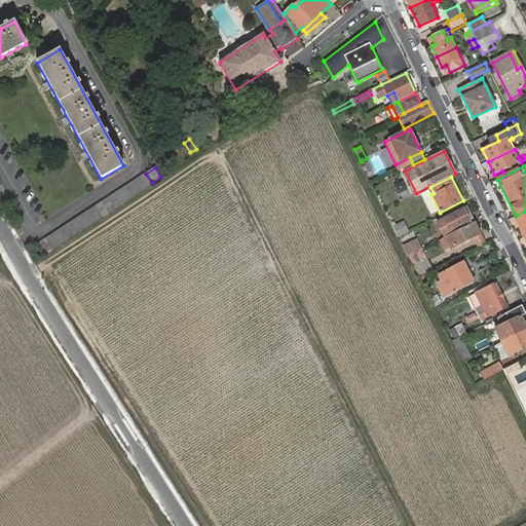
[(395,184),(397,192),(406,190),(404,182),(395,184)]
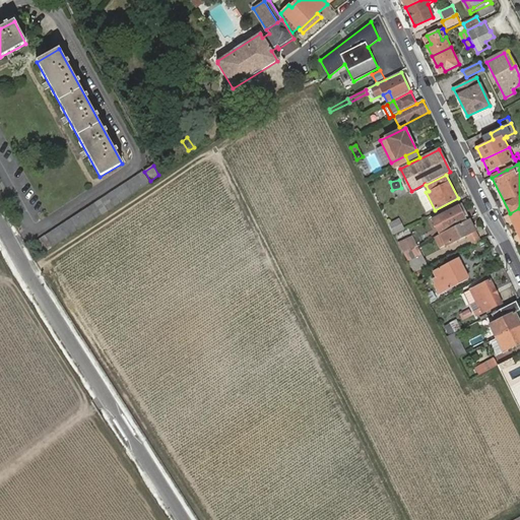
[(460,204),(432,219),(439,233),(467,217),(460,204)]
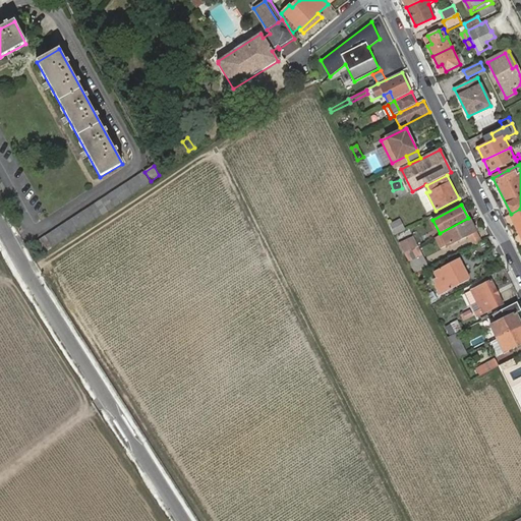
[(520,235),(520,209),(511,214),(520,235)]
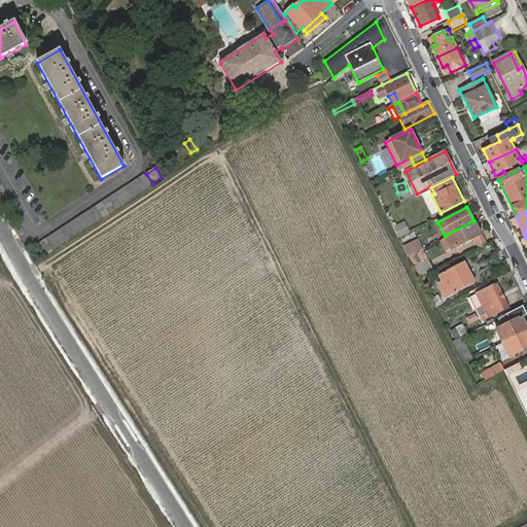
[(481,234),(476,223),(446,238),(453,249),(473,238),(481,234)]
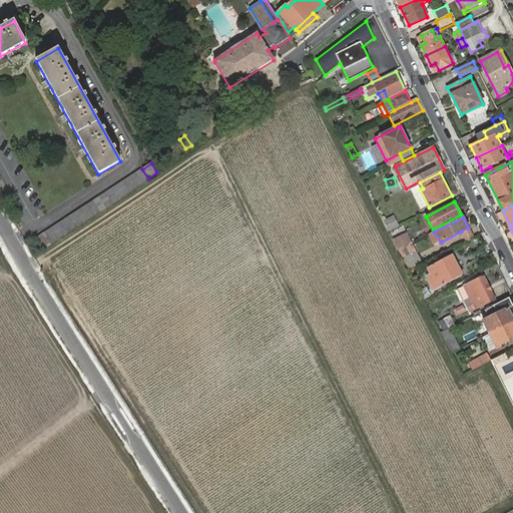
[(393,219),(387,222),(390,229),(397,225),(393,219)]
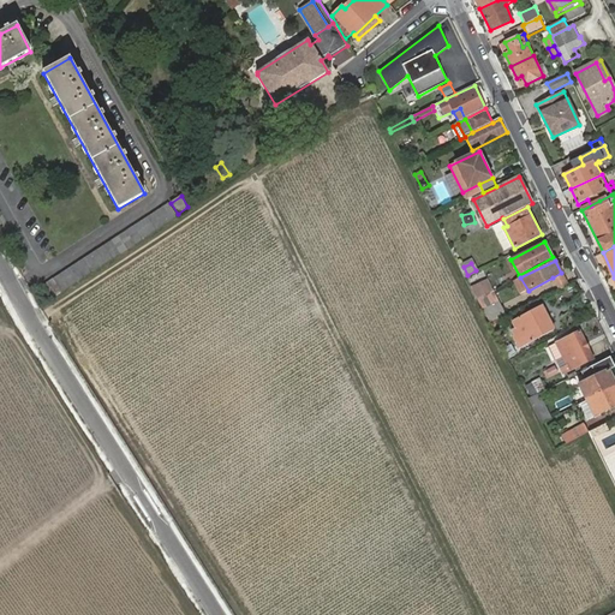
[(561,273),(553,278),(560,288),(568,284),(561,273)]
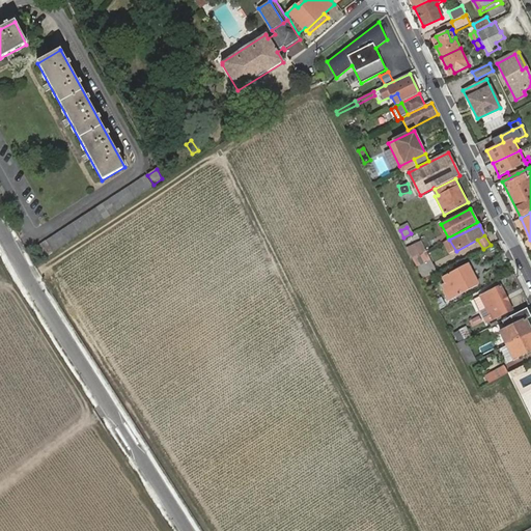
[(449,240),(443,243),(449,254),(456,251),(449,240)]
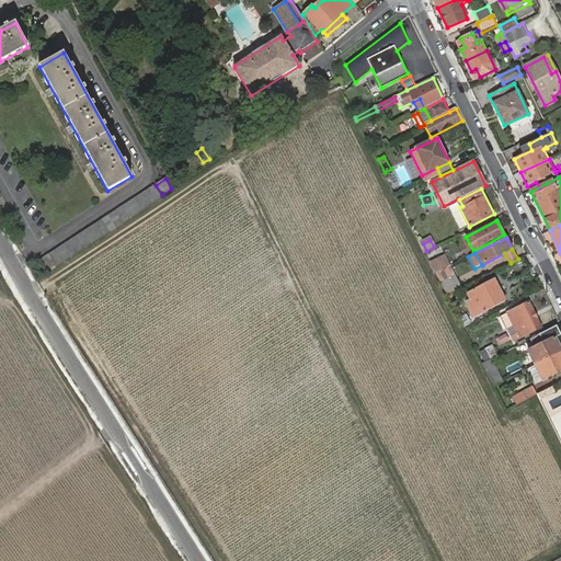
[(445,255),(438,258),(445,268),(446,268),(450,266),(445,255)]
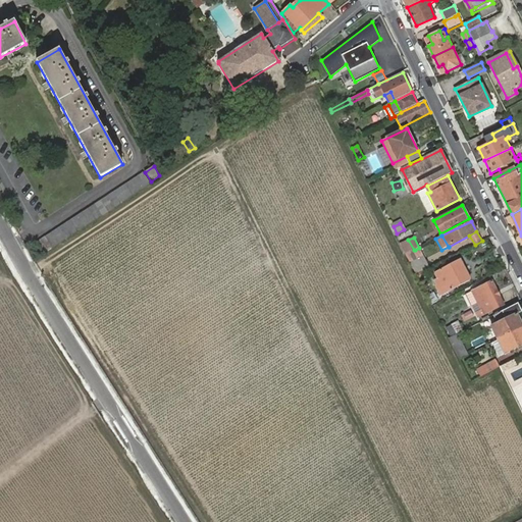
[(414,250),(408,240),(399,244),(405,255),(414,250)]
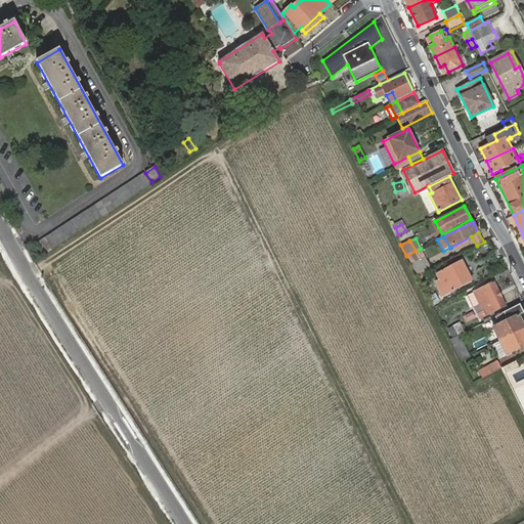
[(406,256),(417,276),(430,270),(423,260),(422,261),(417,251),(416,251),(406,256)]
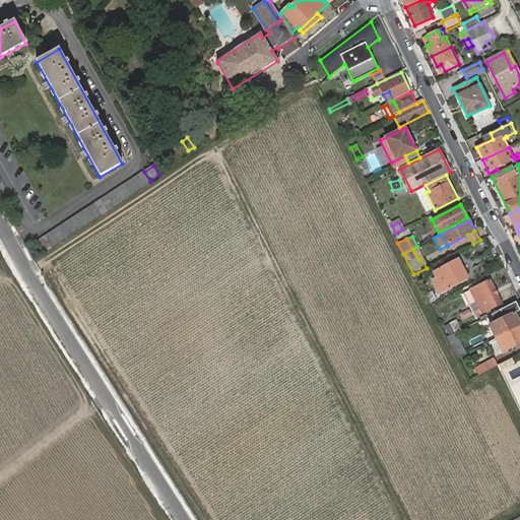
[(469,279),(459,259),(434,272),(438,278),(434,280),(437,285),(434,286),(439,296),(469,279)]
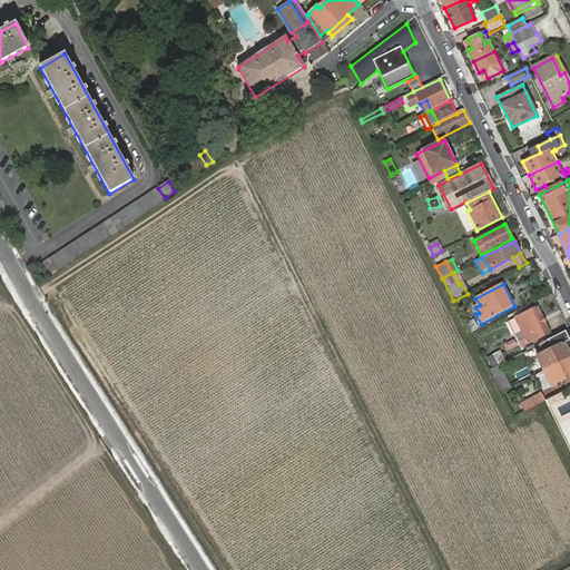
[(523,332),(529,344),(550,333),(551,332),(550,331),(549,331),(538,307),(517,318),(523,332)]
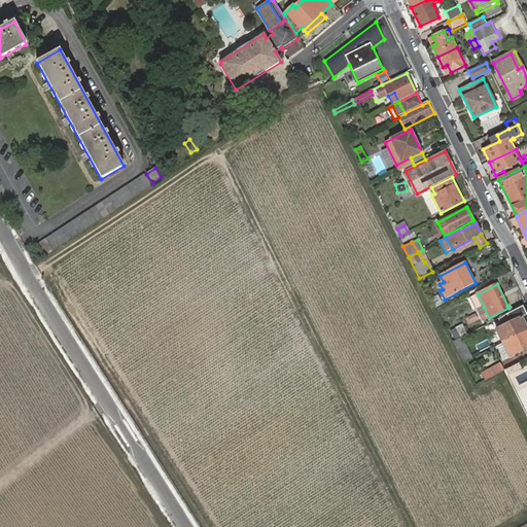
[(438,297),(433,300),(437,307),(443,304),(438,297)]
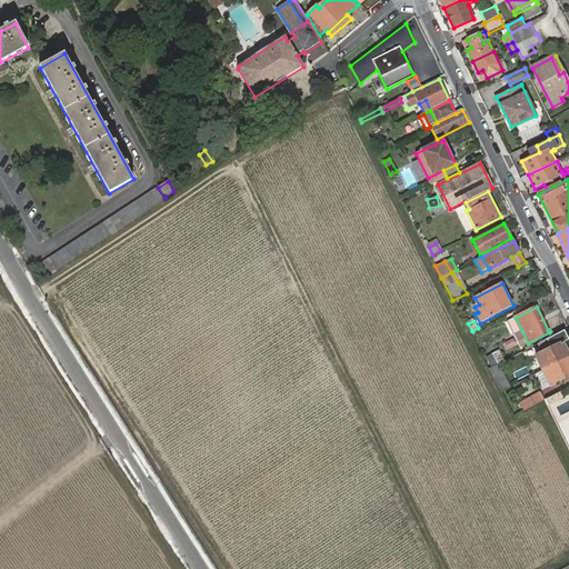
[(550,331),(552,337),(561,332),(558,325),(549,330),(550,331)]
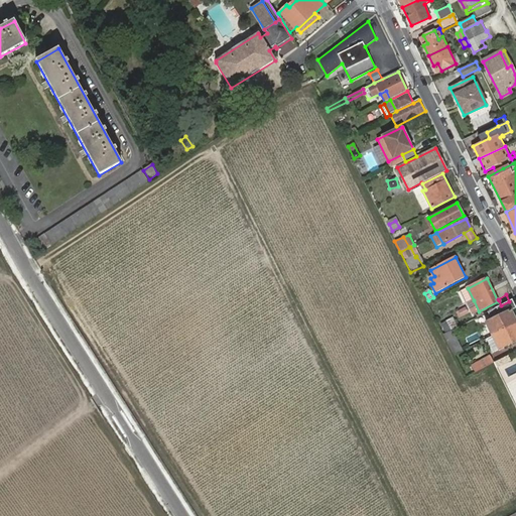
[(501,305),(496,308),(500,316),(486,324),(493,337),(515,325),(515,320),(511,309),(515,307),(511,299),(509,301),(501,305)]
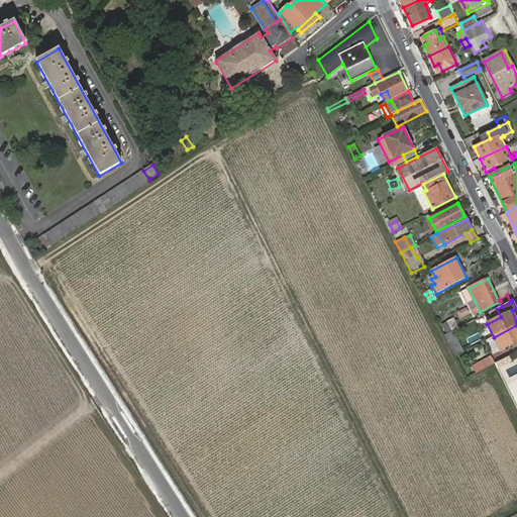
[(475,301),(469,304),(474,315),(480,312),(475,301)]
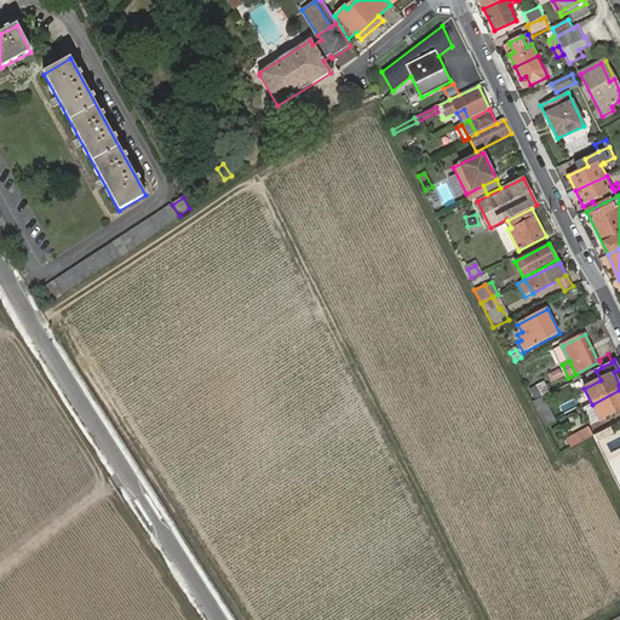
[(558,369),(550,374),(554,383),(563,378),(558,369)]
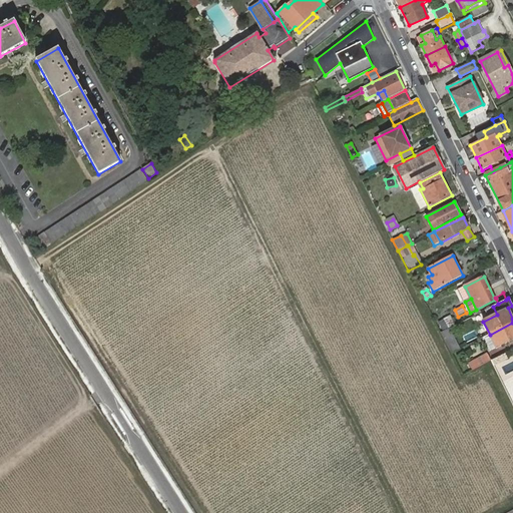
[(439,325),(444,334),(450,330),(456,327),(451,318),(439,325)]
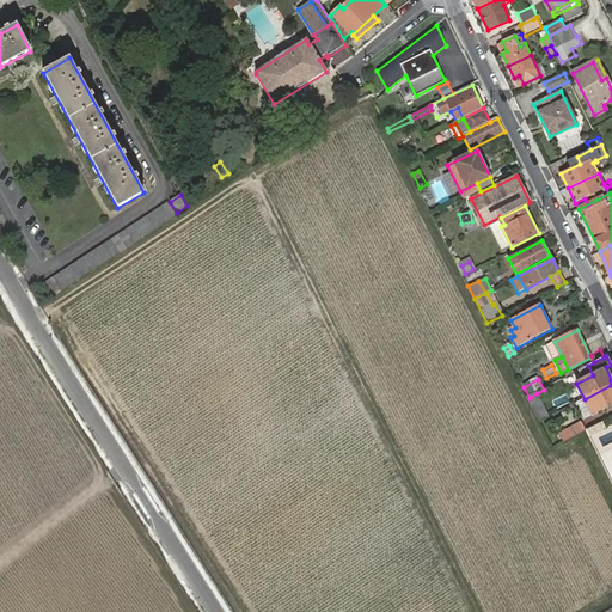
[(611,385),(585,399),(593,415),(611,405),(611,385)]
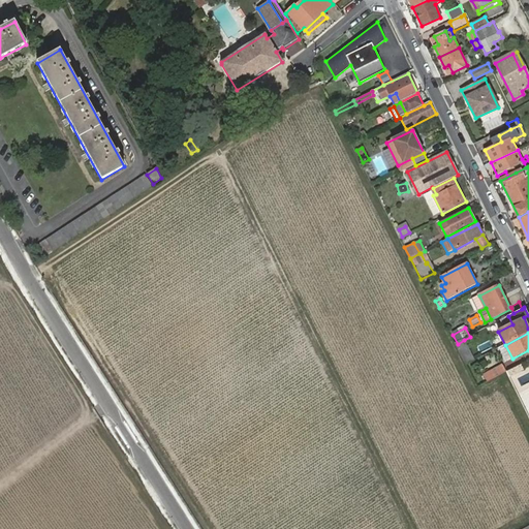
[(458,344),(455,345),(466,365),(474,361),(464,340),(458,344)]
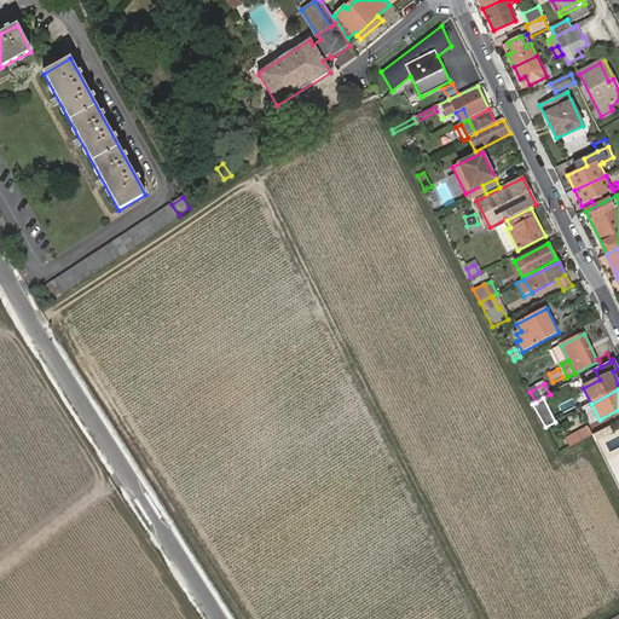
[(591,404),(583,408),(591,424),(600,420),(591,404)]
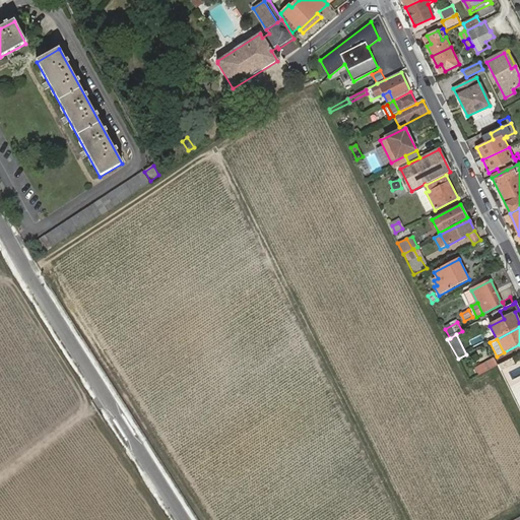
[(492,358),(473,368),(477,377),(496,367),(492,358)]
